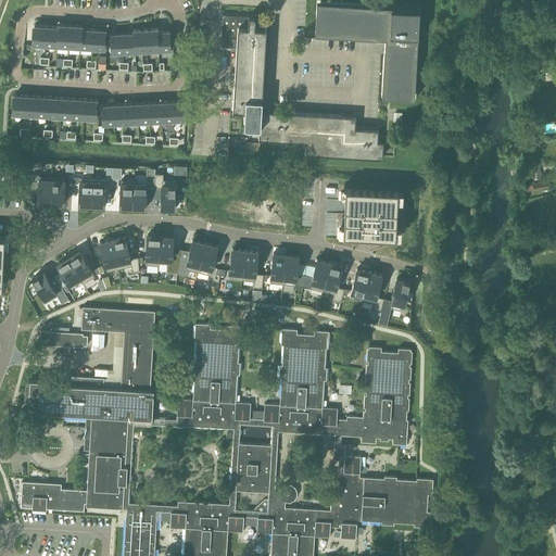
[(381,41),(384,41),(382,93),(397,95),(397,98),(403,98),(403,95),(415,96),(419,20),(417,20),(418,8),(406,7),(406,9),(404,9),(404,7),(320,2),(319,14),(316,13),(316,19),(319,19),(318,35),(382,38),(381,41)]
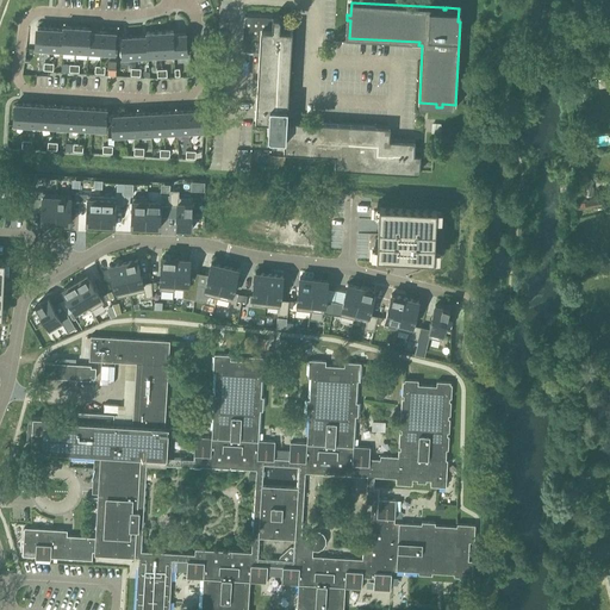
[(291,57),(292,31),(279,30),(280,19),(278,17),(273,17),(244,14),(242,50),(259,51),(259,57),(255,120),(268,122),(268,137),(271,138),(278,139),(280,139),(280,143),(280,144),(282,147),(285,147),(284,153),(335,155),(335,168),(417,173),(419,170),(421,155),(415,154),(415,141),(390,139),(390,126),(375,126),(299,122),(292,122),(293,116),(287,116),(287,109),(291,57)]
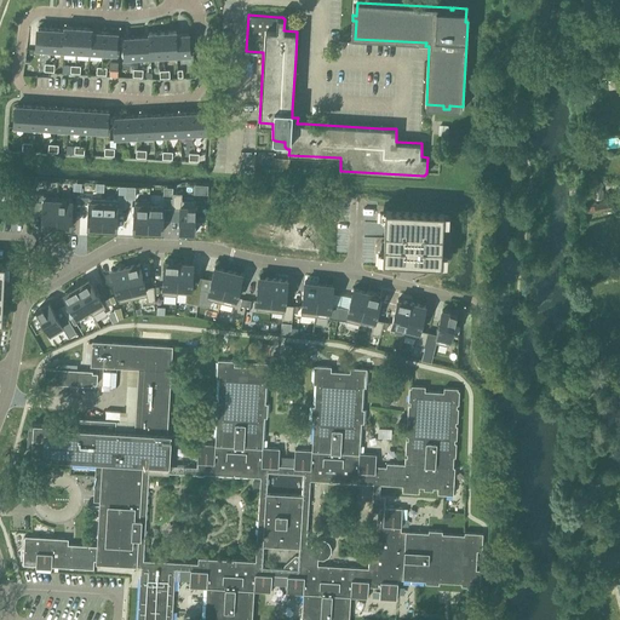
[(64,51),(65,27),(64,27),(64,29),(52,29),(51,51),(64,51)]
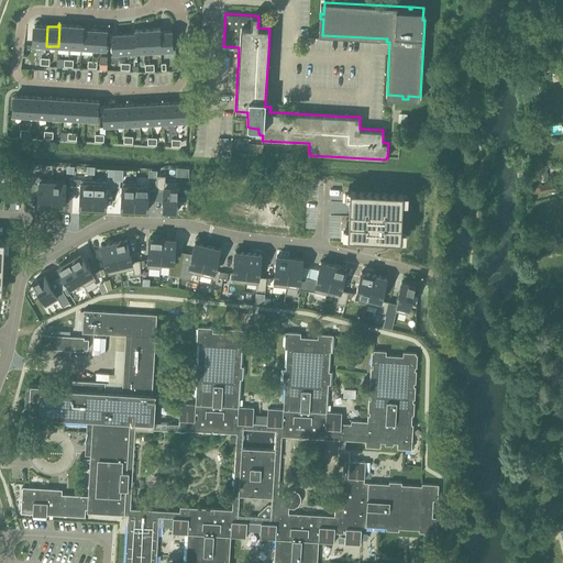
[(69,47),(72,25),(59,24),(58,46),(69,47)]
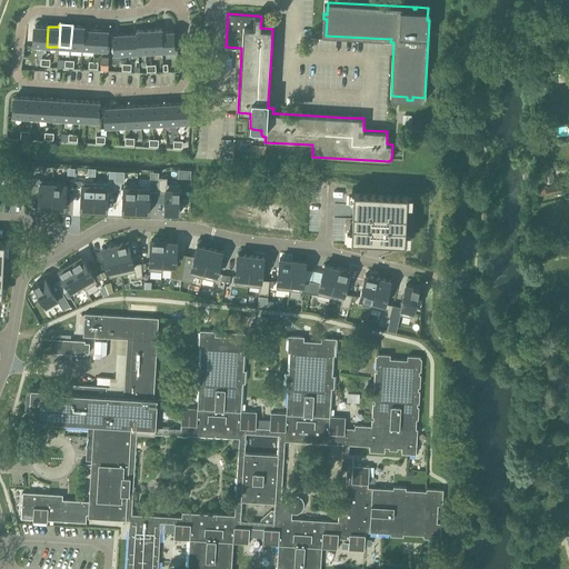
[(47,47),(48,27),(36,26),(33,46),(47,47)]
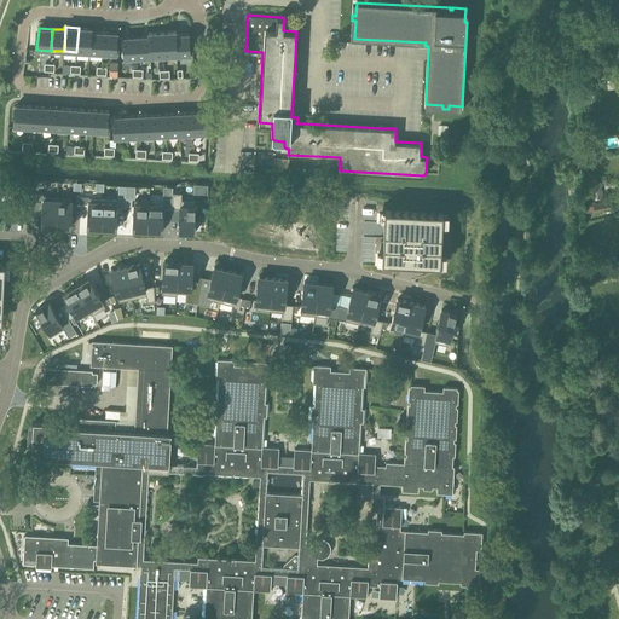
[(90,53),(91,28),(79,28),(76,52),(90,53)]
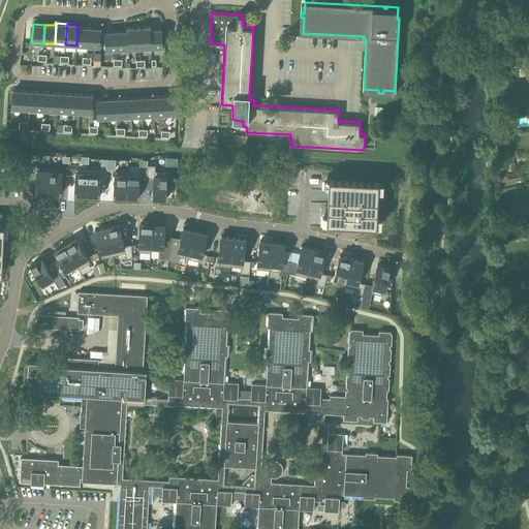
[(88,45),(89,28),(79,27),(79,24),(78,24),(76,45),(88,45)]
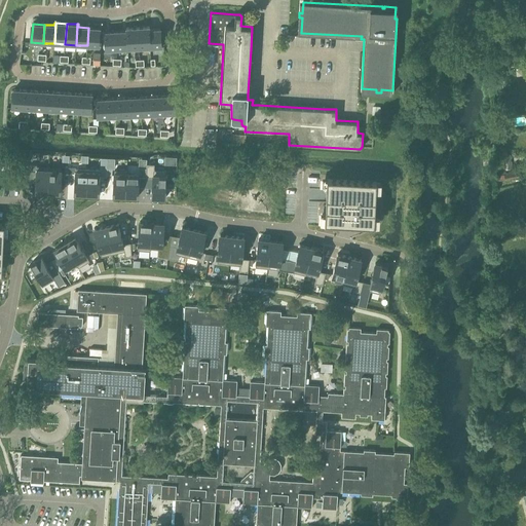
[(126,28),(127,48),(140,48),(138,27),(126,28)]
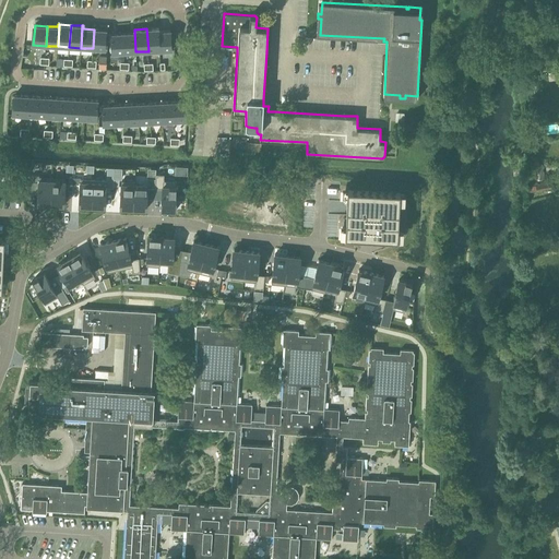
[(159,50),(158,28),(146,28),(149,51),(159,50)]
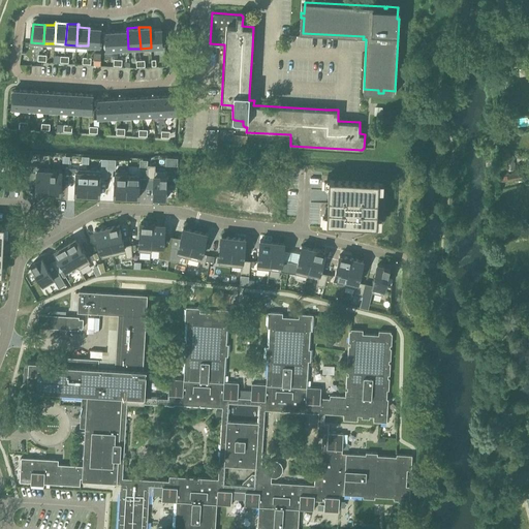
[(150,27),(151,48),(162,48),(161,29),(151,29),(150,27)]
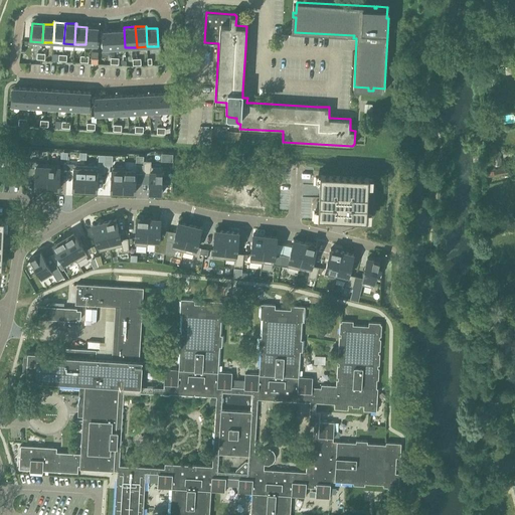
[(98,27),(87,27),(86,44),(97,45),(98,27)]
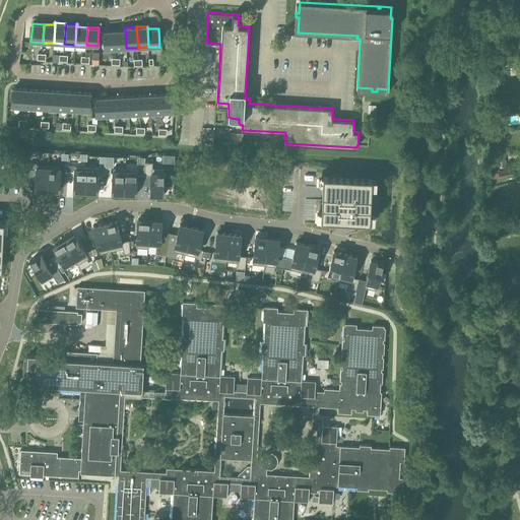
[(126,48),(125,27),(125,29),(115,30),(116,49),(126,48)]
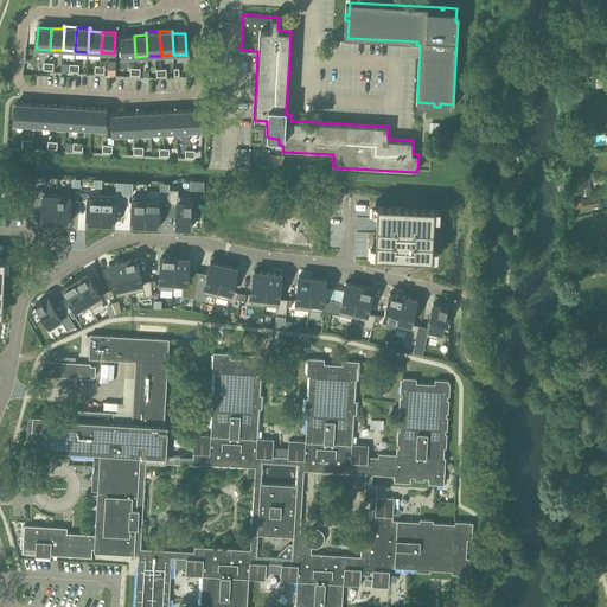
[(135,57),(134,36),(120,37),(121,58),(135,57)]
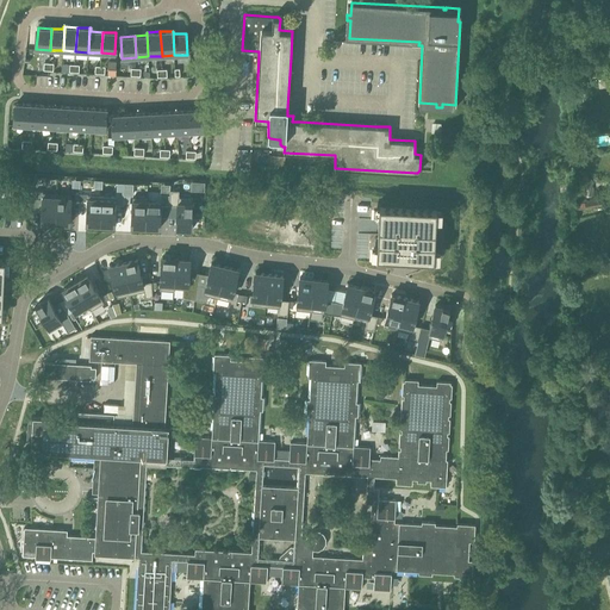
[(29,126),(30,105),(16,104),(14,125),(29,126)]
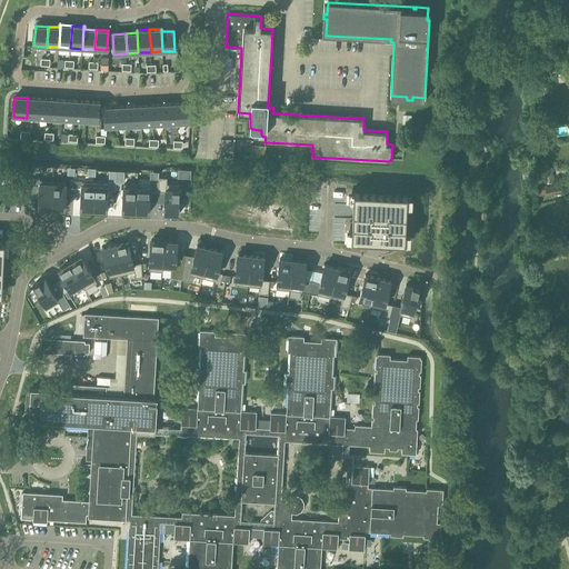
[(38,118),(39,98),(28,98),(27,118),(38,118)]
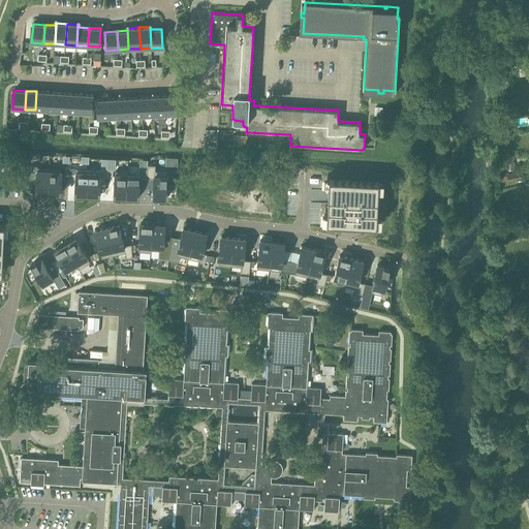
[(48,92),(36,91),(35,110),(47,111),(48,92)]
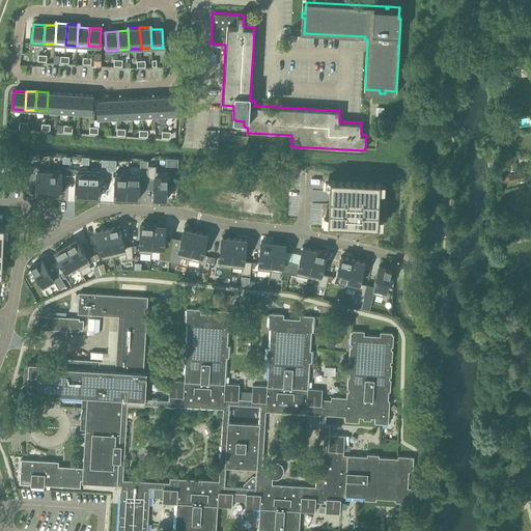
[(58,112),(59,93),(48,92),(47,111),(58,112)]
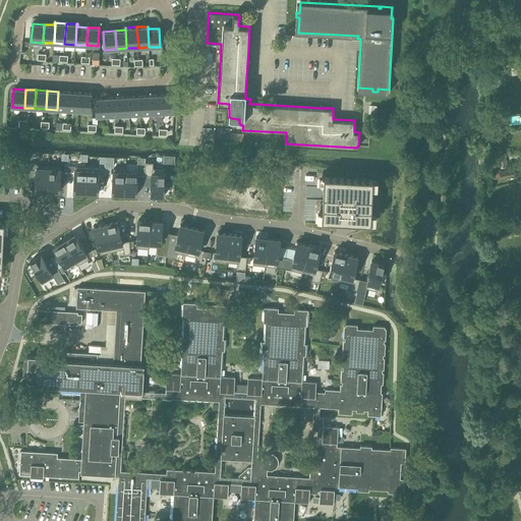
[(68,110),(69,92),(58,92),(57,110),(68,110)]
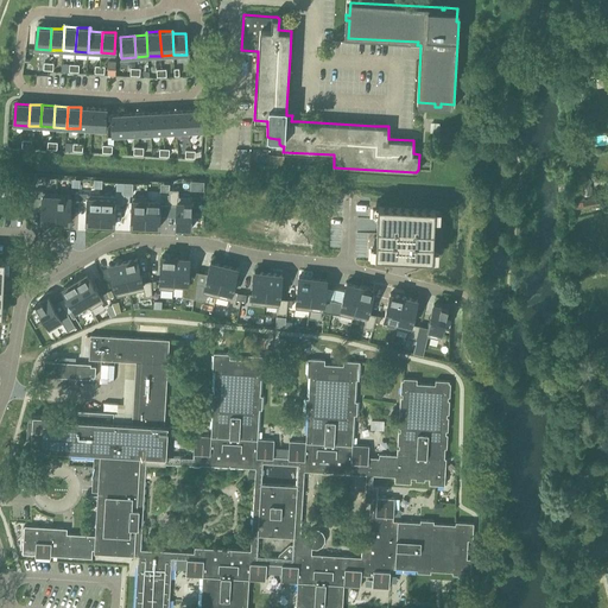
[(92,130),(94,108),(81,107),(80,128),(92,130)]
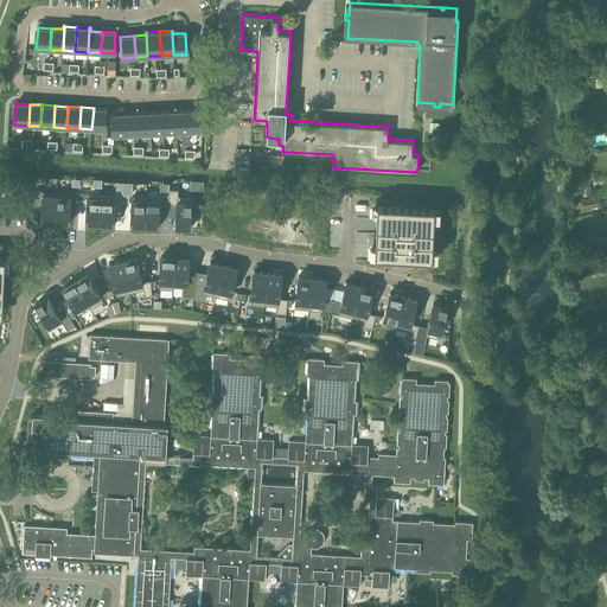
[(107,109),(94,108),(91,129),(106,131),(107,109)]
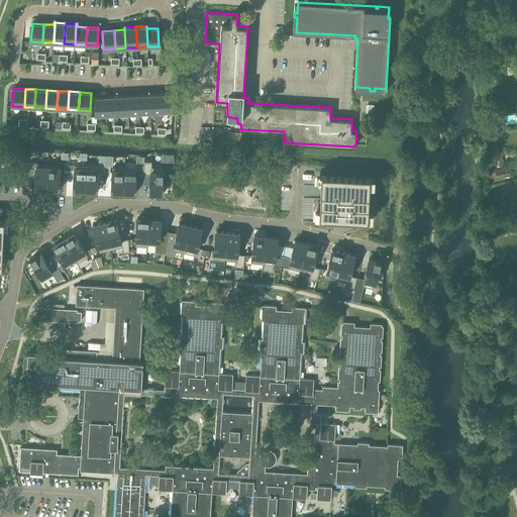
[(172,93),(160,94),(161,112),(173,111),(172,93)]
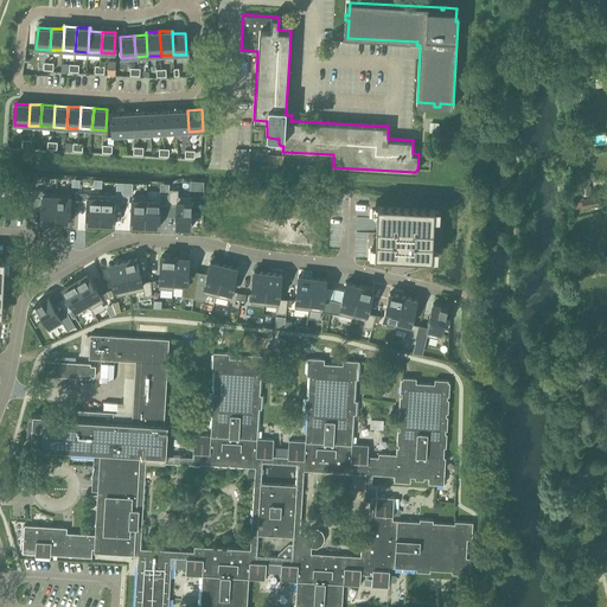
[(177,132),(176,110),(163,112),(164,133),(177,132)]
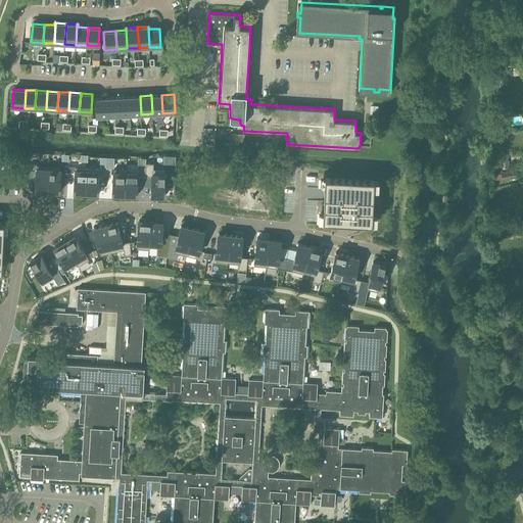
[(161,95),(151,95),(152,113),(162,113),(161,95)]
